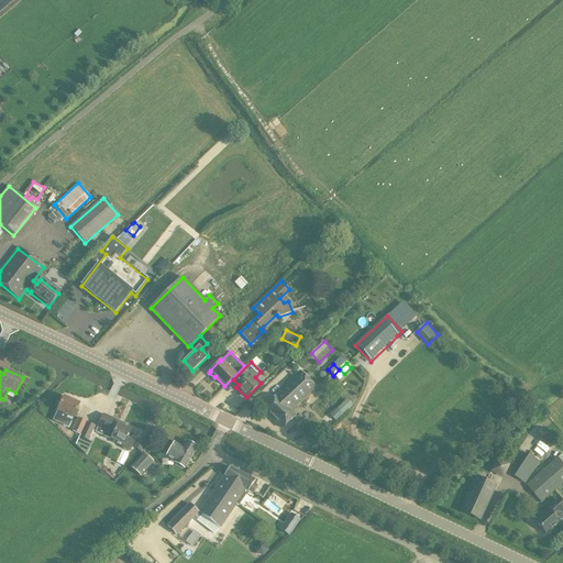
[(290,412),(316,388),(300,372),(279,390),(280,393),(264,408),(283,428),(295,417),(290,412)]
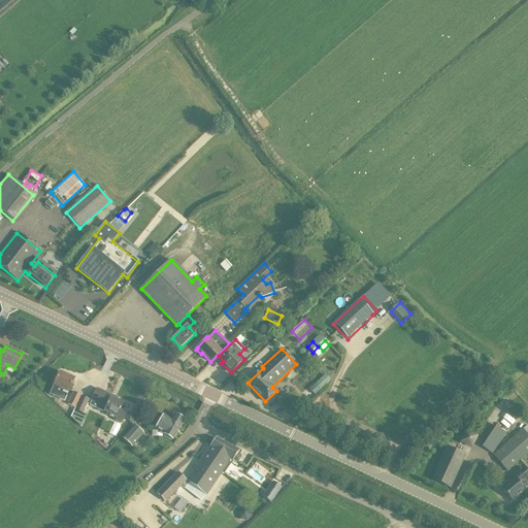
[(239,374),(248,381),(257,370),(249,364),(239,374)]
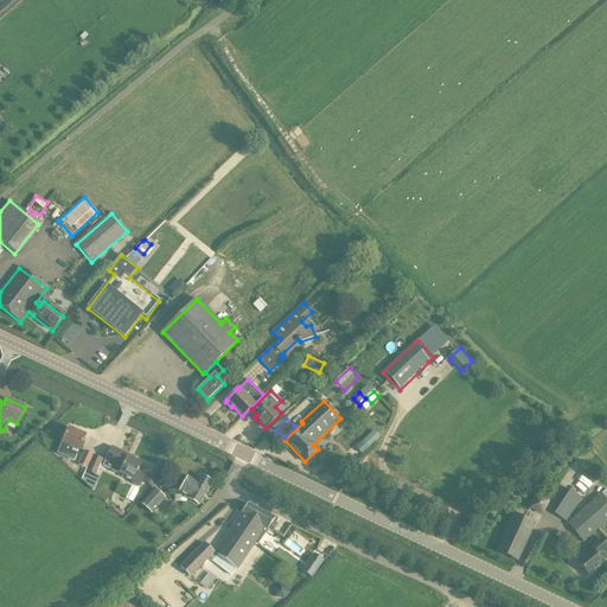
[(74,461),(85,435),(69,427),(62,442),(57,454),(74,461)]
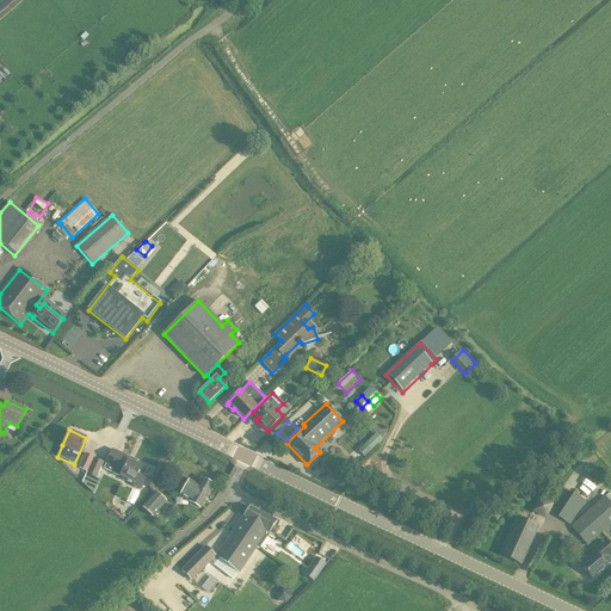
[(375,432),(359,448),(365,454),(381,438),(380,436),(380,433),(376,433),(375,432)]
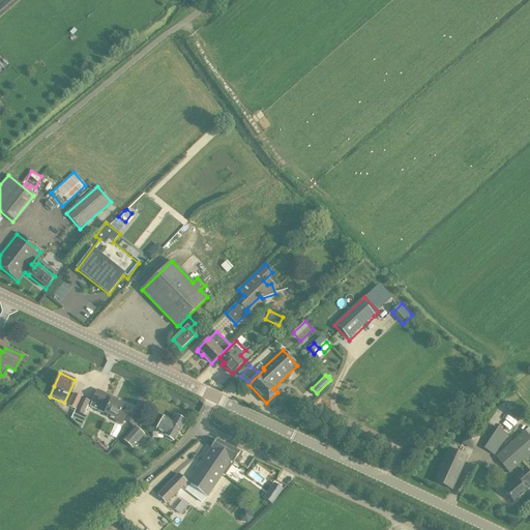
[(118,400),(97,389),(89,407),(115,419),(115,421),(121,424),(125,414),(120,412),(123,405),(116,402),(118,400)]
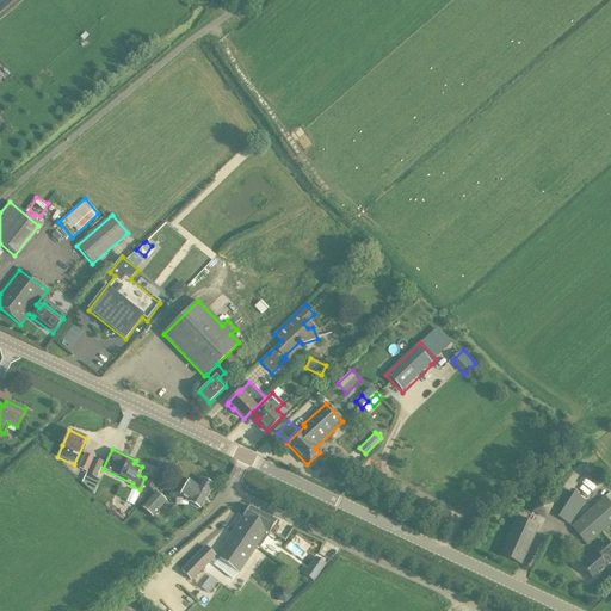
[(87,471),(93,457),(85,454),(79,467),(87,471)]
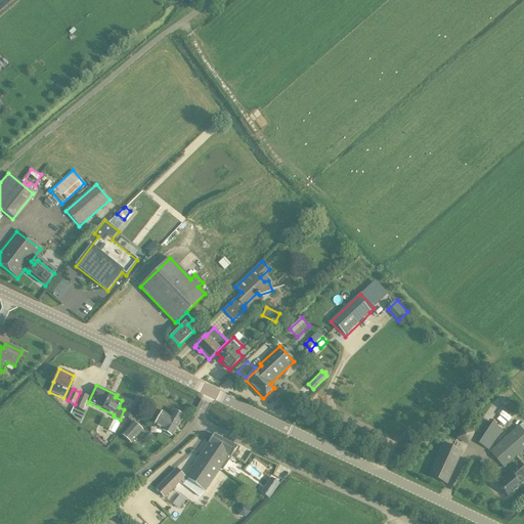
[(88,396),(80,392),(75,404),(74,406),(82,409),(88,396)]
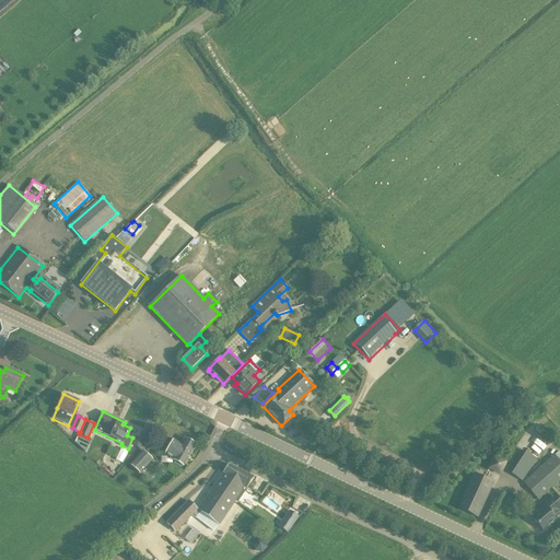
[(136,435),(132,444),(141,447),(144,439),(136,435)]
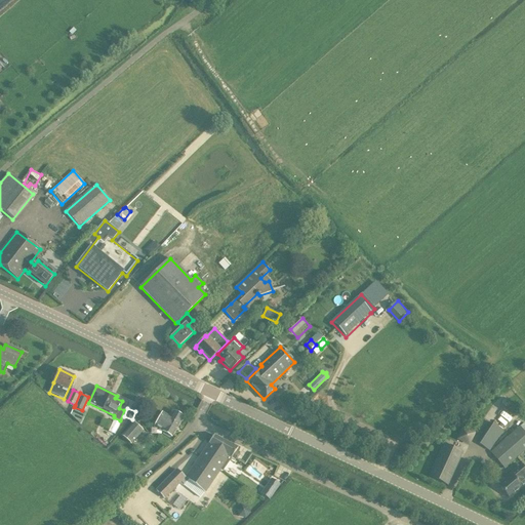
[(162,412),(155,426),(162,431),(164,433),(163,435),(169,438),(170,436),(171,437),(183,417),(173,412),(170,417),(162,412)]
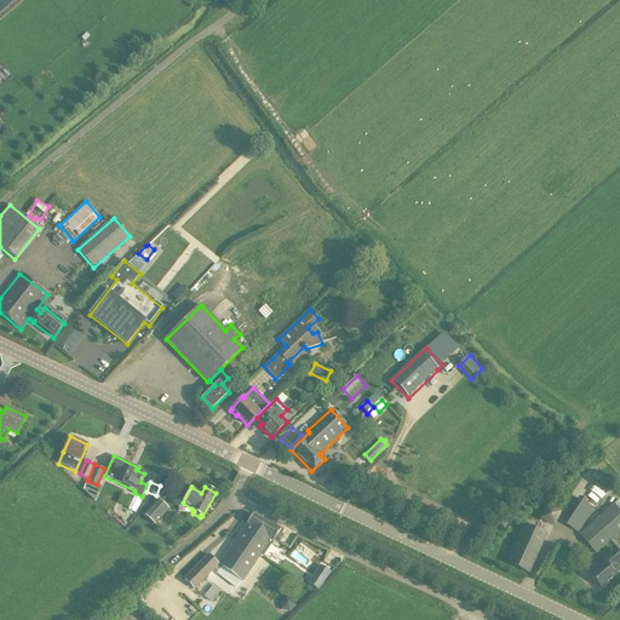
[(143,515),(154,524),(167,509),(156,499),(143,515)]
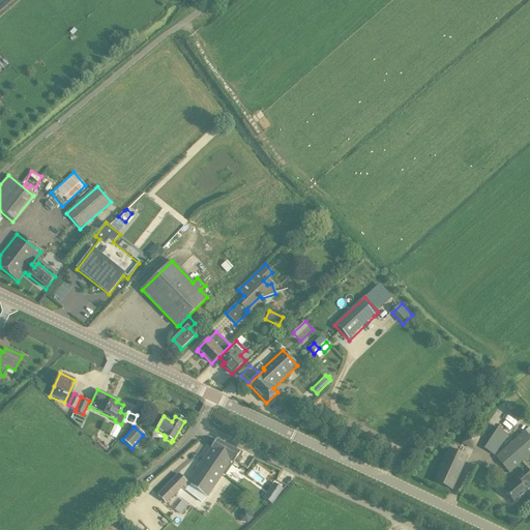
[(483,448),(495,457),(509,435),(497,428),(483,448)]
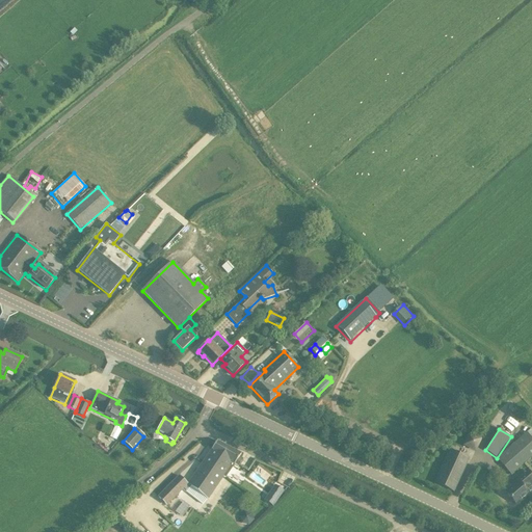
[(464,446),(477,451),(482,436),(471,432),(464,446)]
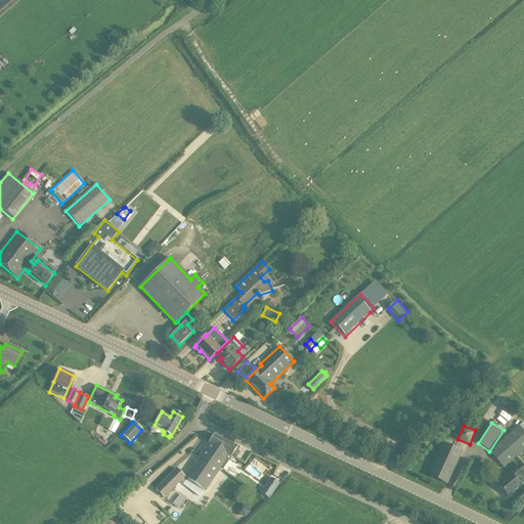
[(504,468),(523,449),(523,432),(519,427),(489,451),(504,468)]
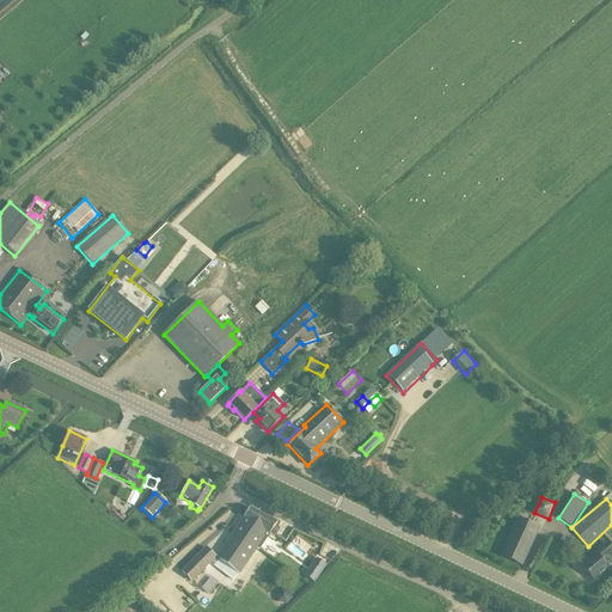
[(274,537),(279,530),(274,527),(277,521),(250,507),(218,555),(215,557),(239,573),(262,539),(264,540),(269,533),(274,537)]
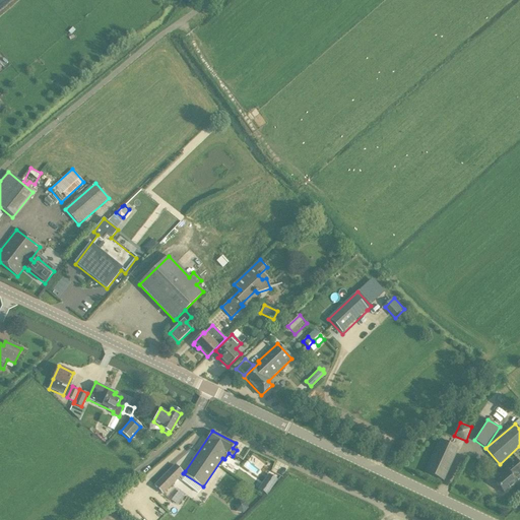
[(443,480),(457,449),(439,441),(425,472),(443,480)]
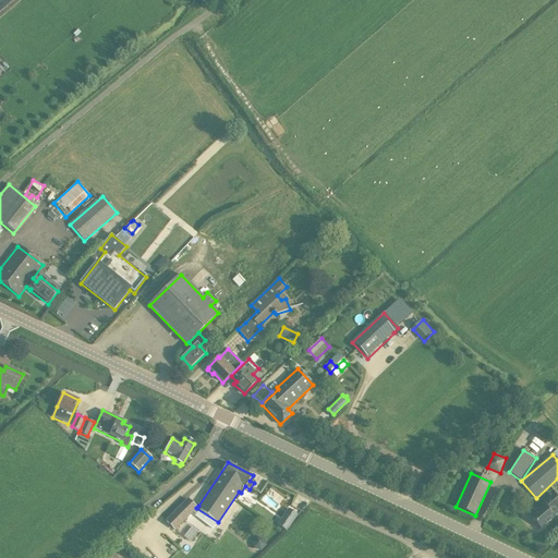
[(190,498),(166,521),(174,530),(196,508),(198,506),(190,498)]
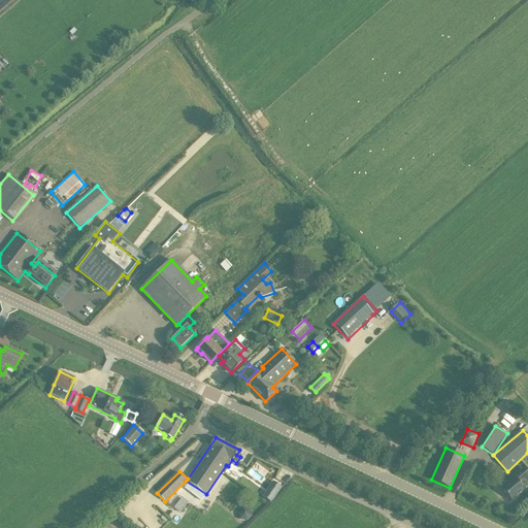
[(514,479),(502,489),(512,500),(524,490),(527,486),(527,472),(527,471),(522,475),(520,473),(515,479),(514,479)]
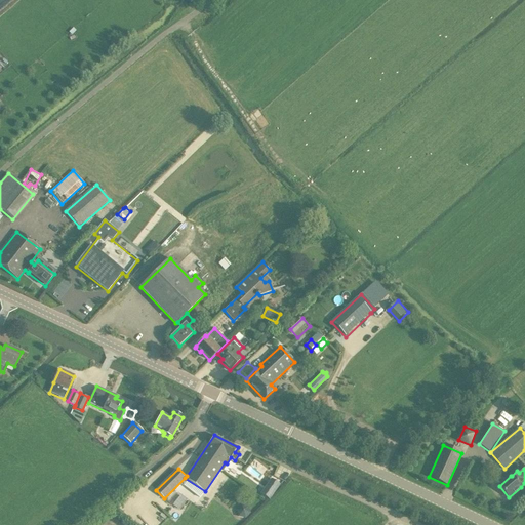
[(272,479),(261,493),(270,499),(279,484),(272,479)]
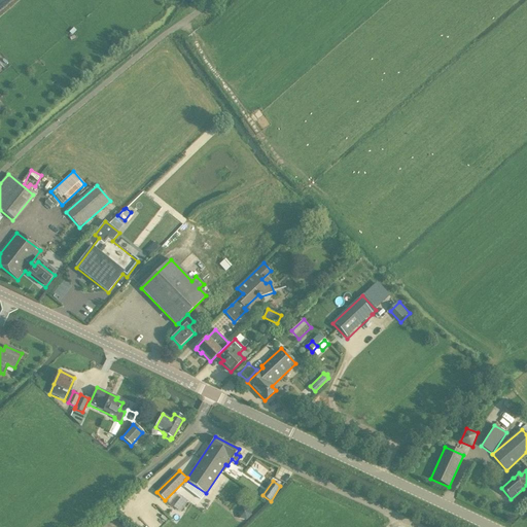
[(242,505),(238,511),(240,518),(246,520),(251,514),(249,507),(242,505)]
